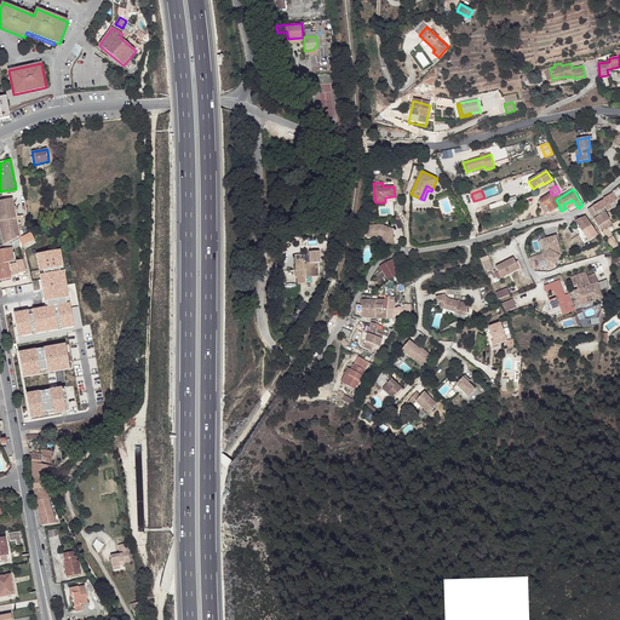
[(616,200),(613,193),(612,194),(603,199),(593,206),(597,212),(603,208),(606,207),(608,211),(612,208),(610,205),(614,202),(614,201),(616,200)]
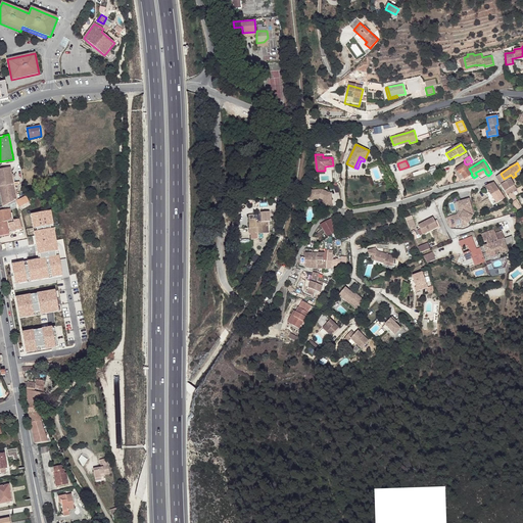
[(469,169),(467,164),(465,163),(456,169),(454,171),(460,181),(464,178),(464,179),(471,175),(472,174),(469,169)]
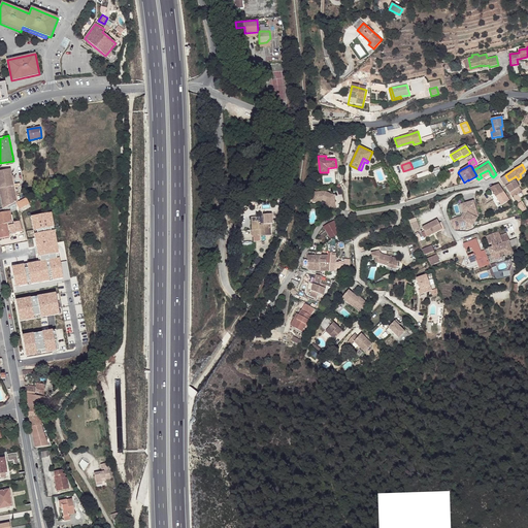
[(0,208),(0,210),(9,206),(15,203),(17,202),(14,189),(13,185),(10,169),(0,171),(0,194),(2,208),(0,208)]
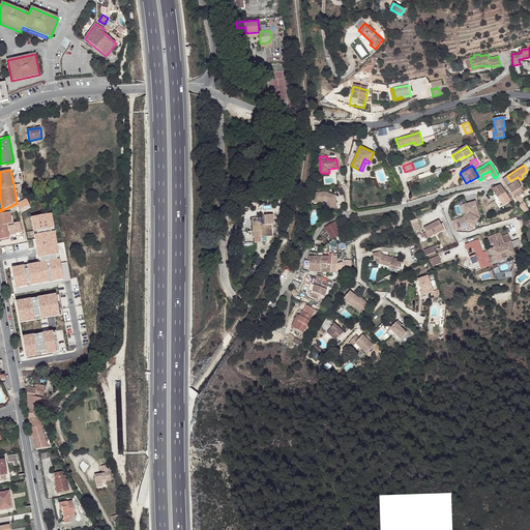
[(510,181),(507,176),(503,179),(507,187),(518,181),(516,178),(510,181)]
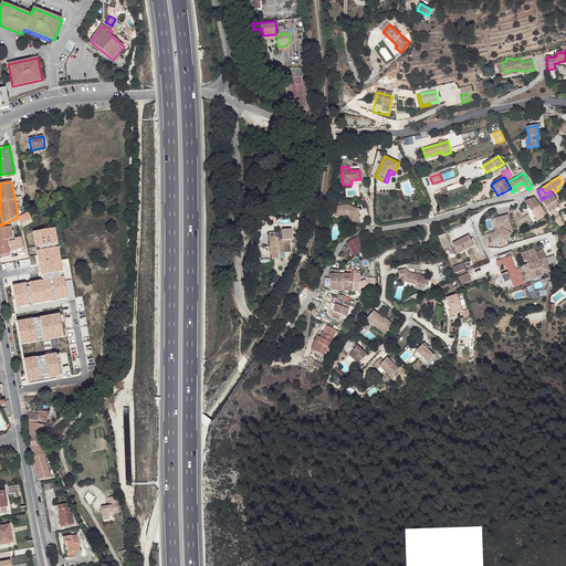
[(557,201),(553,194),(542,200),(546,207),(557,201)]
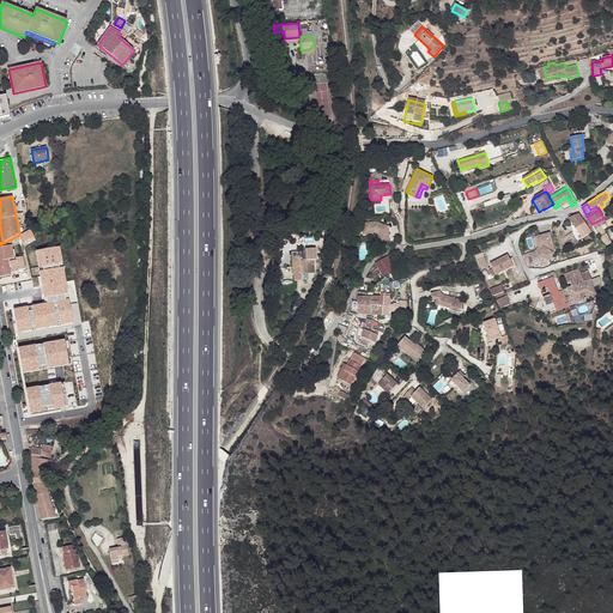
[(588,226),(578,213),(569,218),(576,229),(580,232),(588,226)]
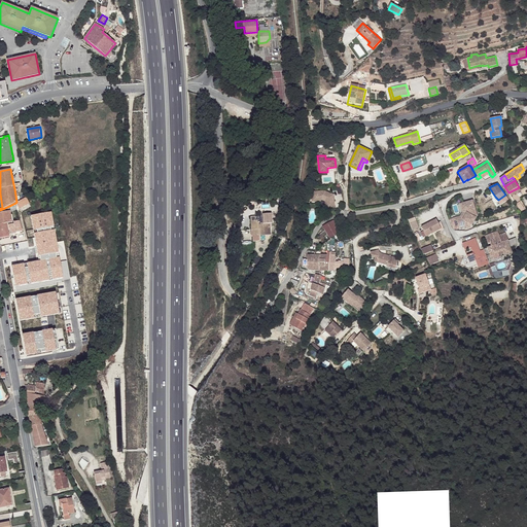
[(521,190),(519,187),(508,192),(512,197),(521,190)]
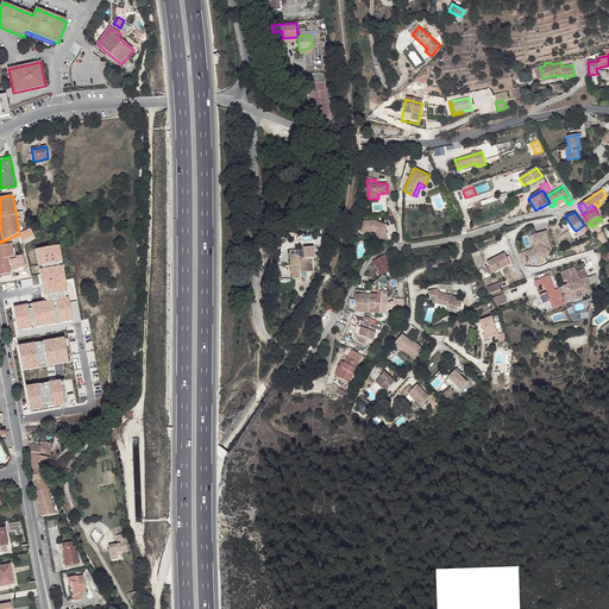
[(385,225),(375,221),(359,223),(360,233),(371,233),(371,231),(376,232),(377,233),(378,242),(387,242),(385,225)]
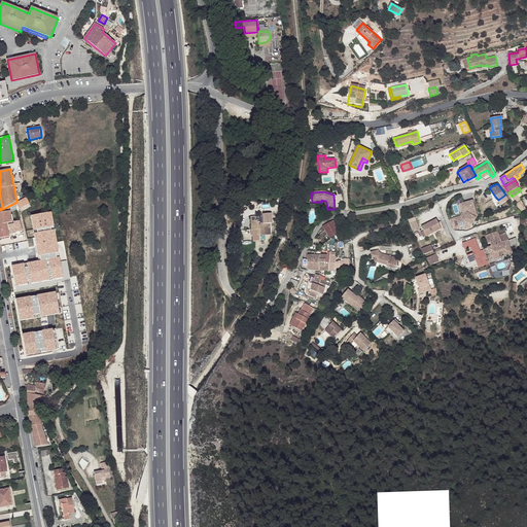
[(16,202),(15,203),(20,209),(30,204),(28,201),(26,198),(25,198),(16,202)]
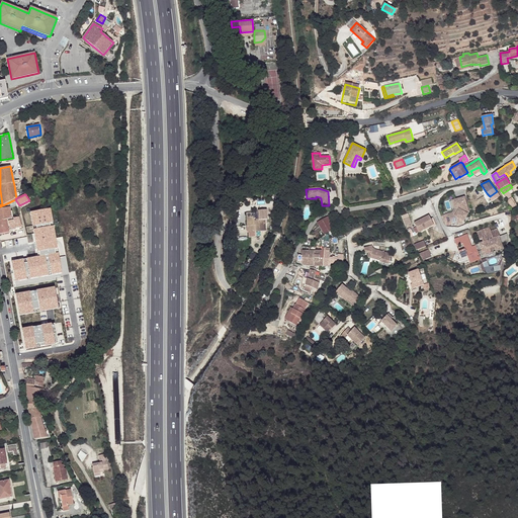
[(464,197),(459,199),(456,202),(458,209),(455,216),(446,219),(448,226),(463,221),(467,214),(466,213),(467,212),(467,210),(467,209),(466,209),(465,209),(466,206),(464,197)]
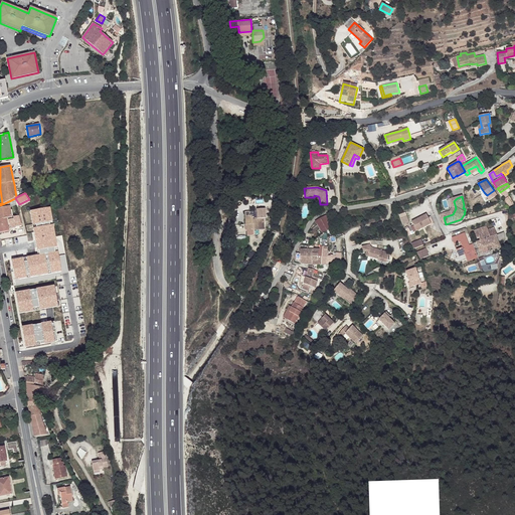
[(513,205),(508,197),(504,199),(506,202),(508,207),(513,205)]
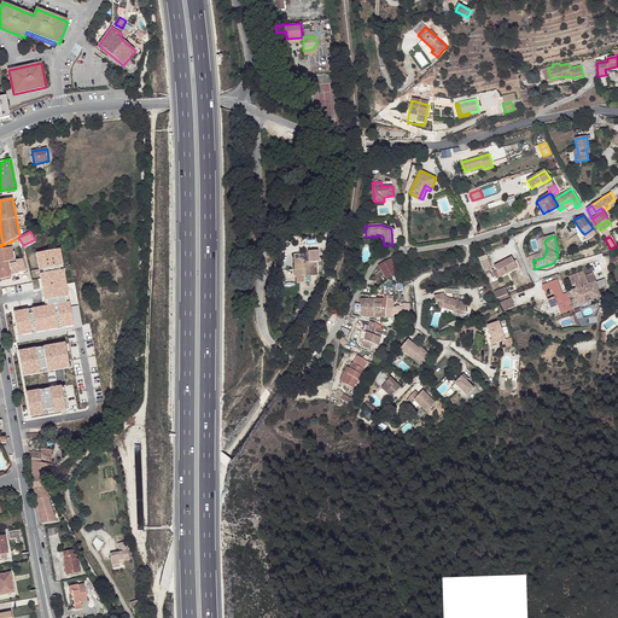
[(544,242),(548,238),(540,240),(542,250),(540,254),(531,256),(532,261),(543,257),(547,250),(544,242)]
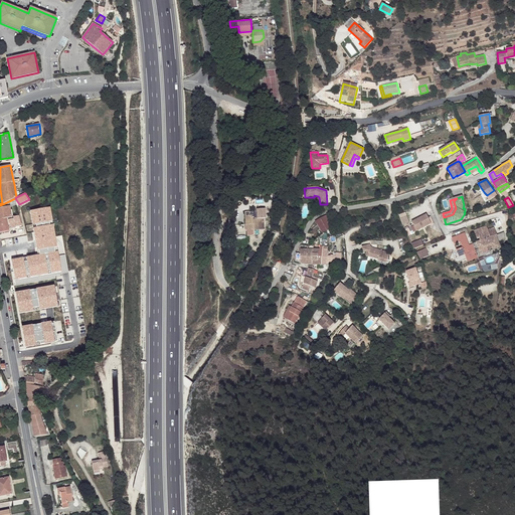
[(0,207),(0,232),(9,230),(7,218),(11,217),(9,201),(0,205),(0,207),(0,208),(0,207)]
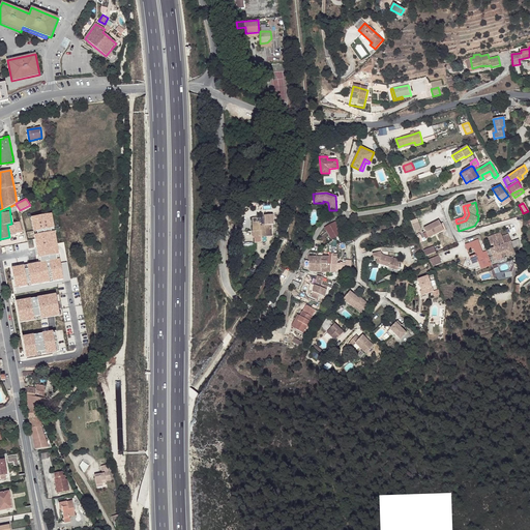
[(243,208),(244,216),(255,215),(255,211),(252,211),(247,208),(243,208)]
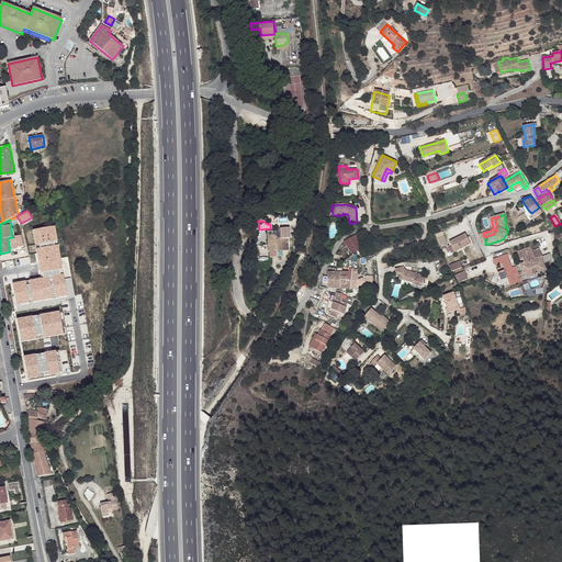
[(55,226),(32,229),(40,273),(43,274),(43,279),(12,284),(17,310),(59,302),(58,300),(74,296),(67,258),(60,259),(57,246),(55,246),(55,243),(58,243),(55,226)]
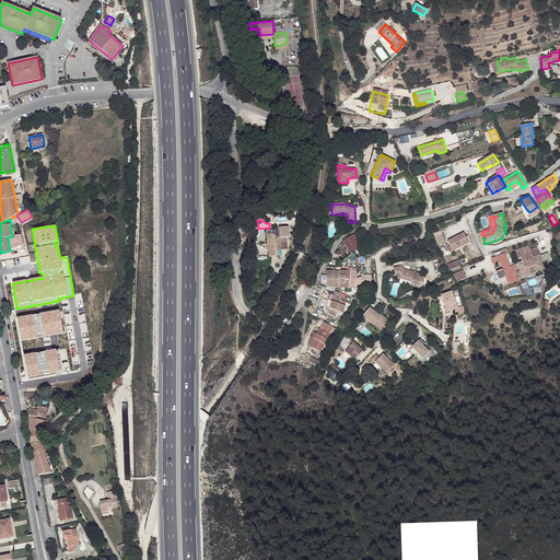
[(271,234),(267,235),(267,244),(268,244),(270,244),(271,251),(287,249),(287,241),(283,241),(283,238),(280,238),(280,234),(279,230),(271,230),(271,234)]
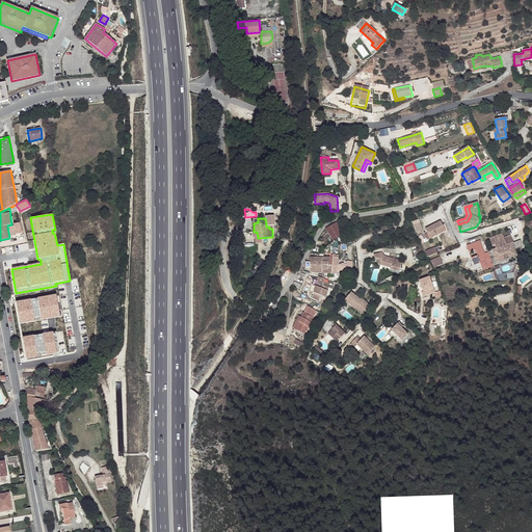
[(421,219),(414,221),(418,234),(425,231),(421,219)]
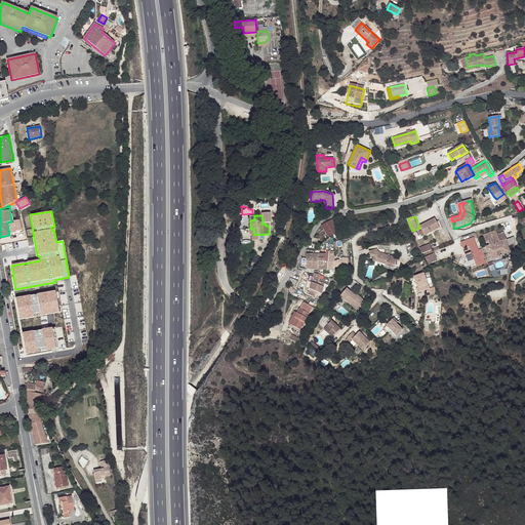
[(437,221),(435,218),(419,226),(420,228),(421,230),(425,236),(439,228),(437,221)]
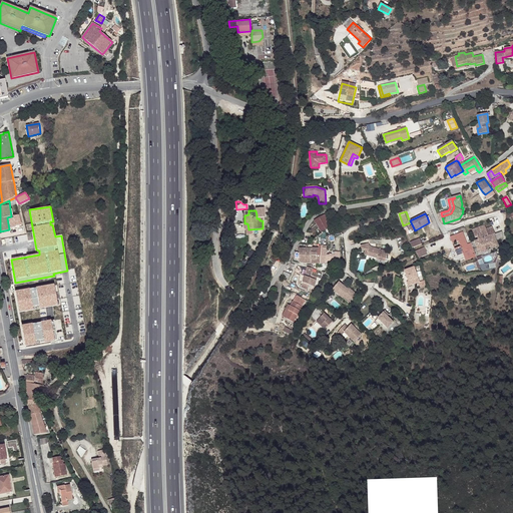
[(321,232),(326,230),(331,227),(327,215),(324,215),(314,220),(316,223),(308,230),(314,240),(321,232)]
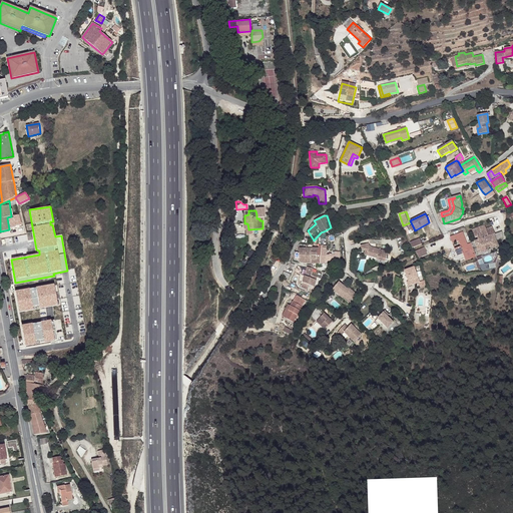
[(479,227),(472,229),(475,236),(477,236),(478,239),(475,240),(479,252),(486,249),(485,245),(496,240),(493,233),(495,233),(492,226),(486,228),(481,230),(479,227)]
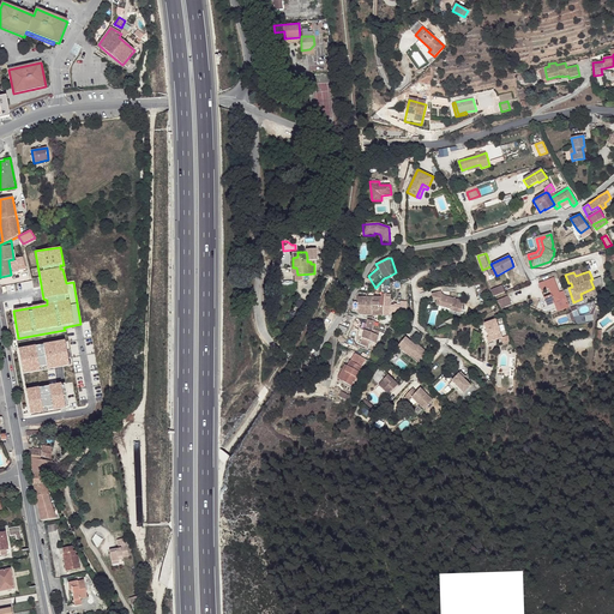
[(559,293),(553,278),(539,284),(542,293),(549,289),(552,295),(545,299),(547,306),(554,304),(566,299),(564,290),(559,293)]
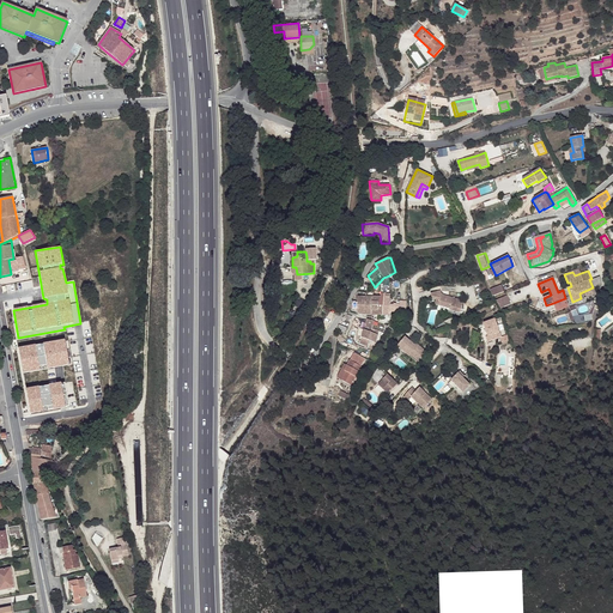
[(490,290),(492,296),(504,292),(502,285),(490,290)]
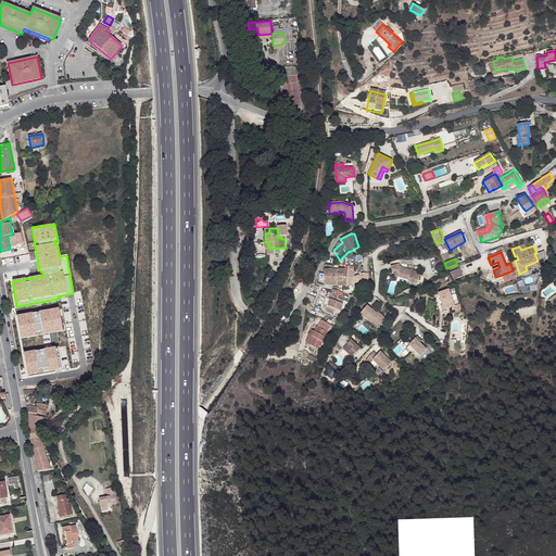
[(538,261),(526,266),(527,270),(540,265),(538,261)]
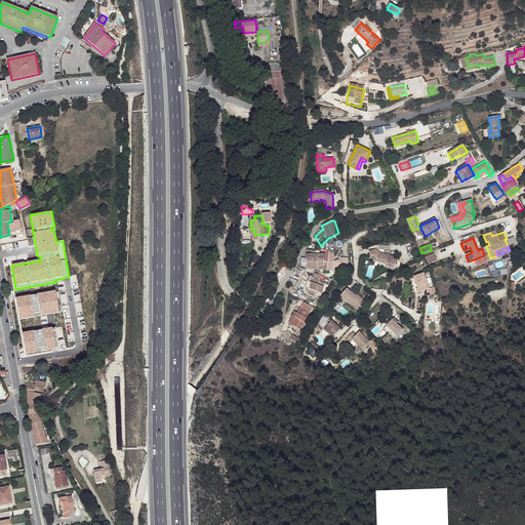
[(397,257),(378,252),(377,249),(369,251),(370,257),(374,256),(376,256),(375,261),(382,264),(386,265),(385,266),(394,268),(397,257)]
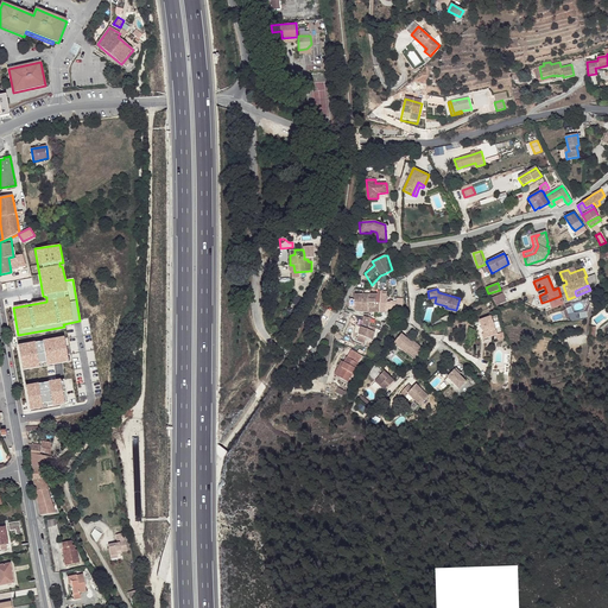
[(378,295),(369,295),(369,301),(369,312),(369,314),(377,315),(378,312),(380,312),(380,291),(378,291),(378,295)]
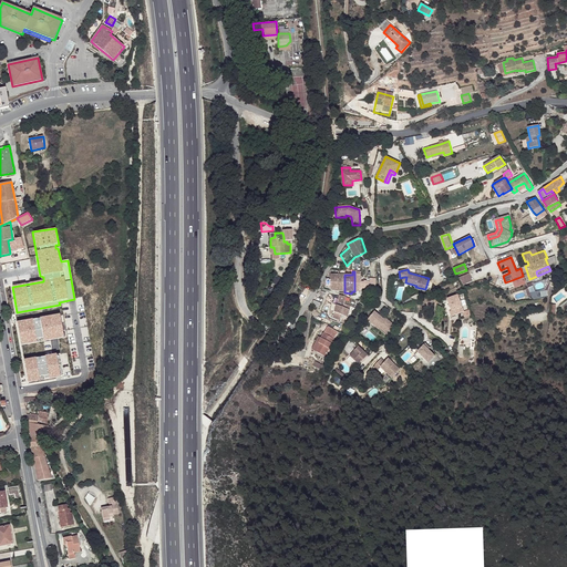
[(460,278),(464,286),(474,280),(470,272),(460,278)]
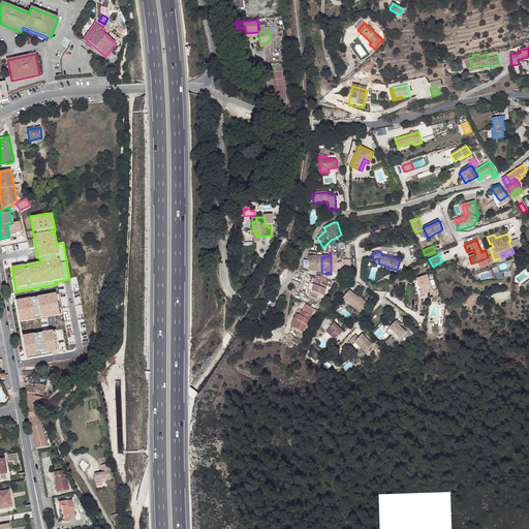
[(321,256),(309,256),(308,260),(304,259),(303,268),(308,270),(308,271),(314,272),(321,272),(321,261),(321,256)]
